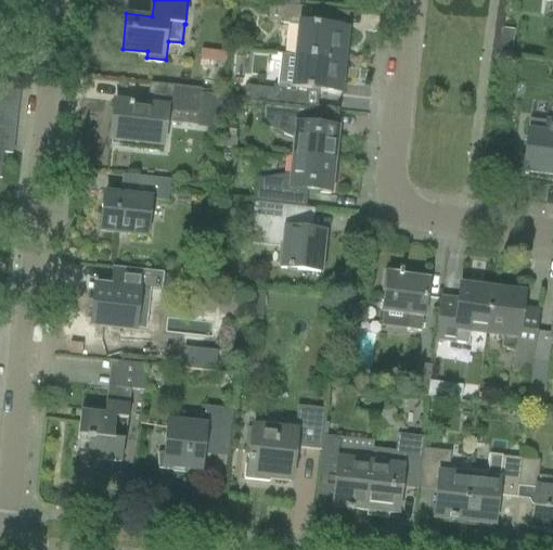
[(298,21),(295,52),(346,58),(349,25),(332,24),(333,7),(284,1),(282,20),(298,21)]
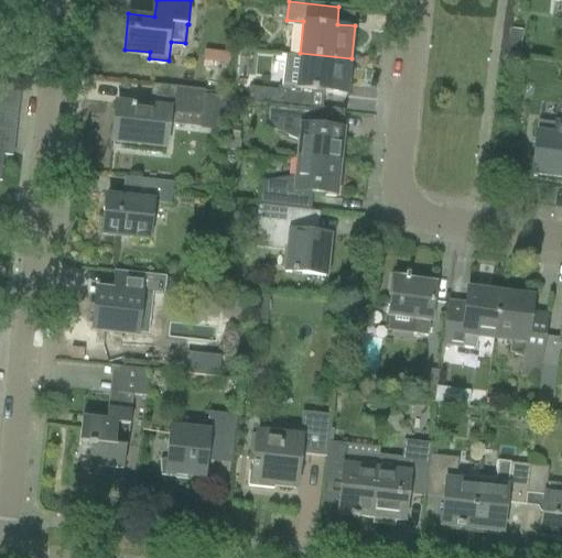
[(510,25),(509,37),(522,39),(523,26),(510,25)]
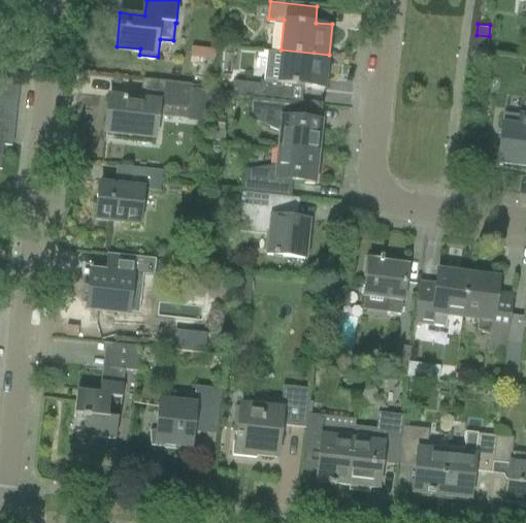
[(477,35),(474,45),(487,47),(489,36),(477,35)]
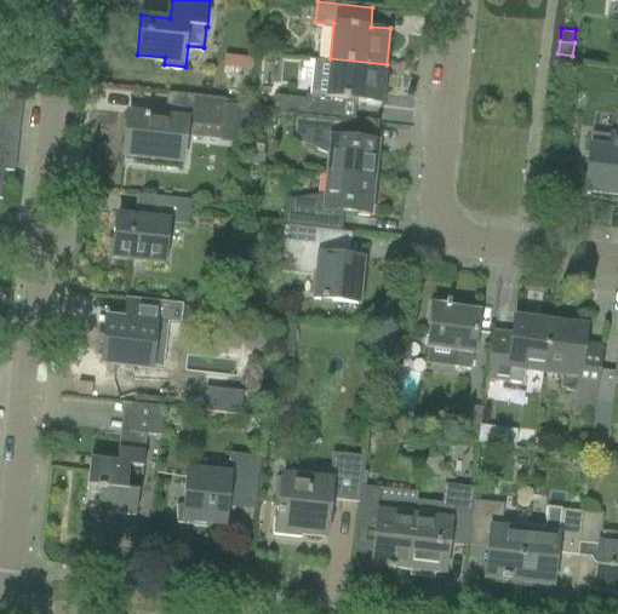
[(308,91),(305,112),(356,116),(356,115),(343,114),(344,96),(383,101),(387,64),(330,58),(316,57),(313,91),(308,91)]
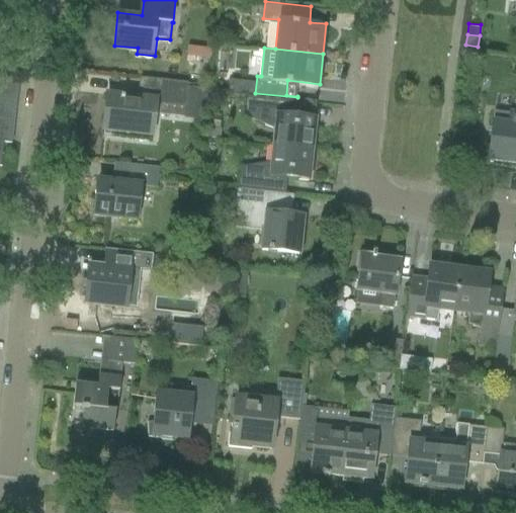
[(0,93),(17,95),(19,75),(21,75),(21,73),(0,70),(0,93)]
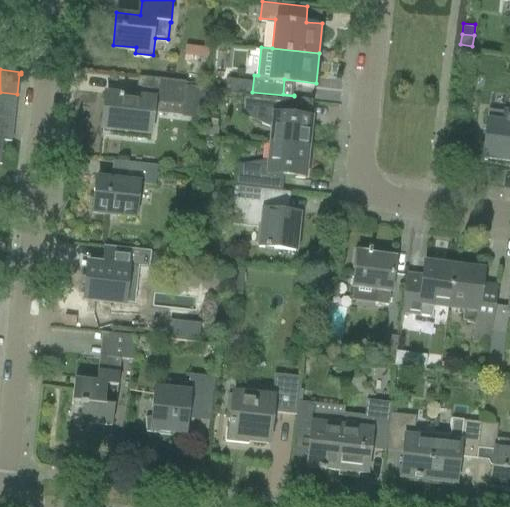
[(107,91),(104,125),(123,127),(151,130),(155,97),(159,97),(162,76),(141,74),(139,95),(107,91)]
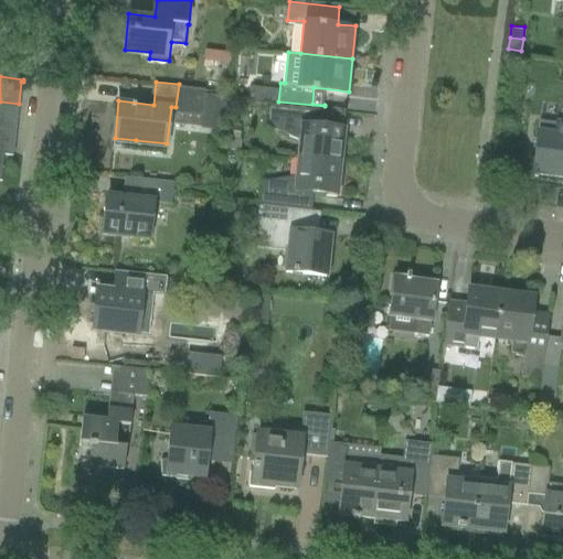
[(176,107),(204,110),(208,87),(179,84),(176,107)]
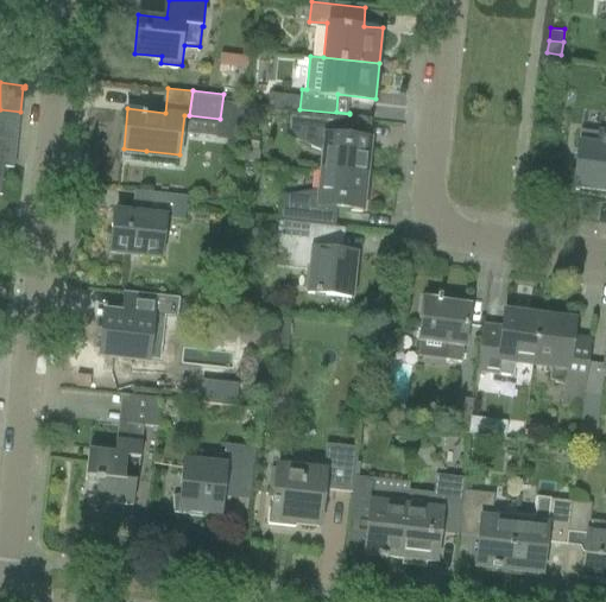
[(0,135),(17,138),(20,112),(0,109),(0,135)]
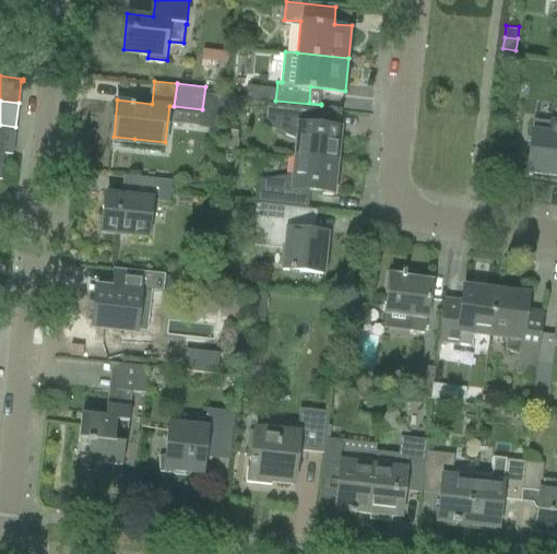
[(269,101),(267,124),(297,137),(295,153),(338,158),(341,126),(310,122),(312,105),(320,106),(321,105),(275,101),(275,102),(269,101)]
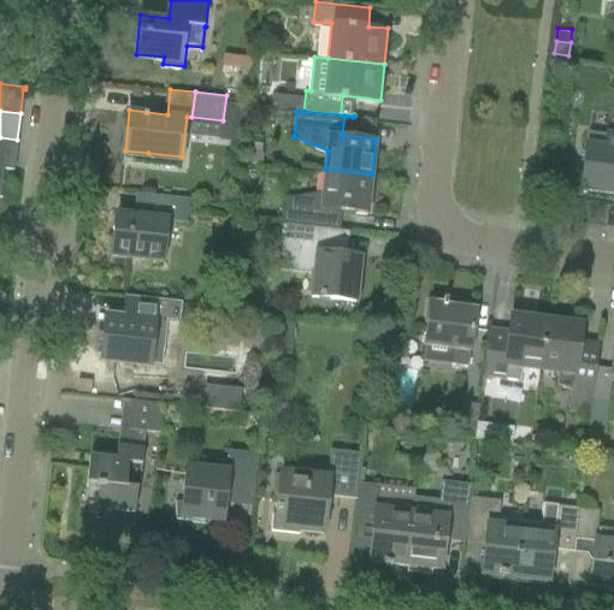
[(588,143),(582,185),(613,190),(613,131),(589,129),(588,143)]
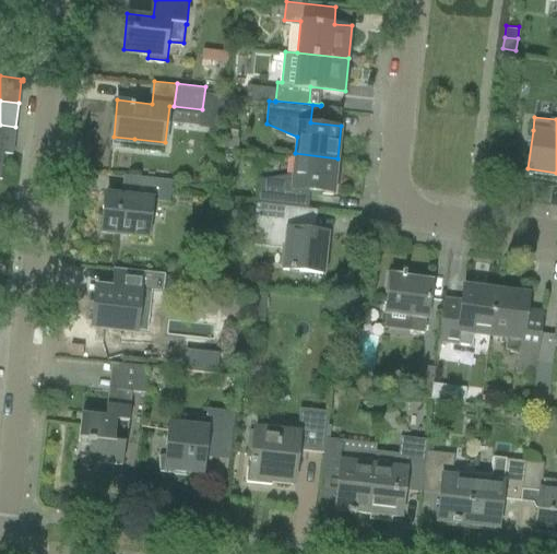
[(227,122),(226,134),(238,136),(239,124),(227,122)]
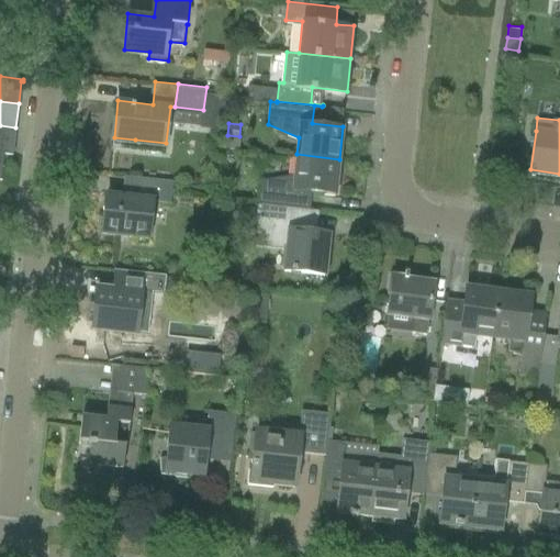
[(0,125),(0,177),(3,178),(7,152),(15,153),(15,151),(13,151),(15,127),(0,125)]
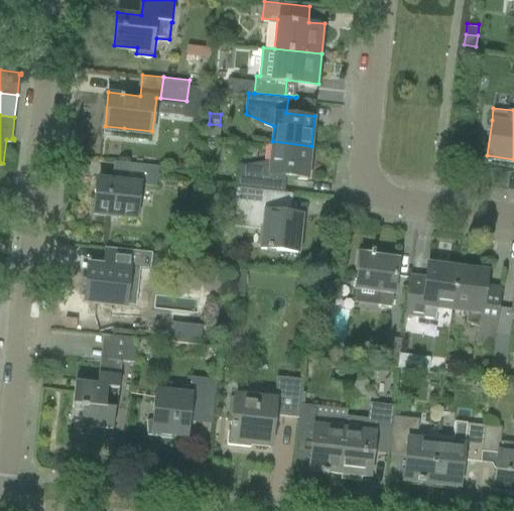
[(241,163),(238,184),(278,189),(280,173),(308,176),(311,146),(272,141),(270,158),(241,163)]
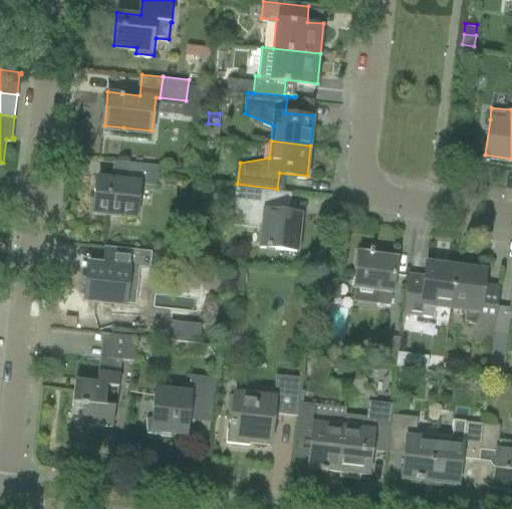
[(94,210),(114,212),(137,215),(141,181),(158,183),(160,164),(128,160),(125,180),(98,177),(94,210)]
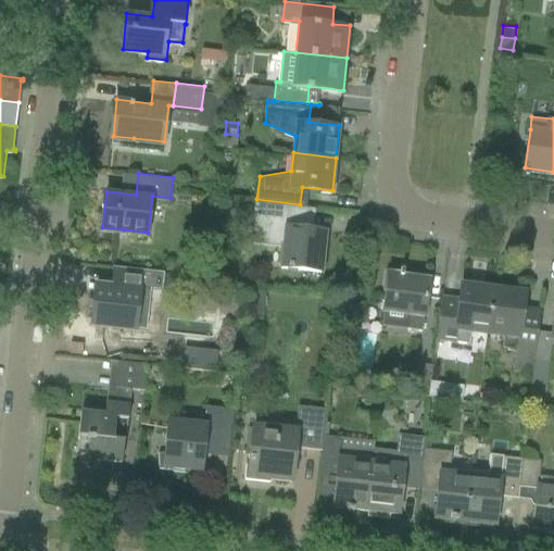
[(317,205),(300,204),(256,199),(255,210),(259,210),(256,225),(254,225),(252,240),(284,243),(281,264),(324,268),(324,267),(323,267),(326,233),(327,233),(328,230),(315,229),(317,205)]
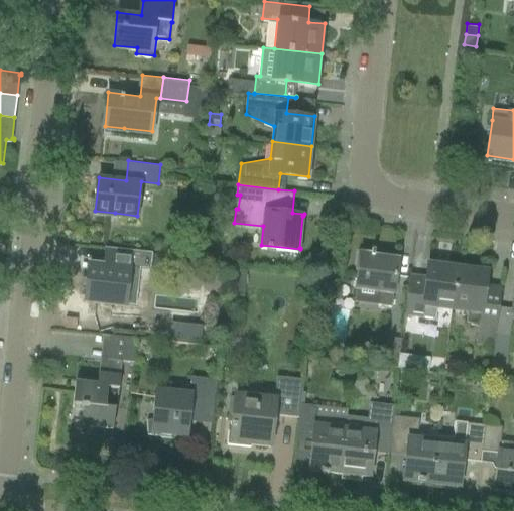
[(89,266),(85,297),(105,299),(127,302),(136,303),(141,265),(151,266),(152,250),(127,247),(107,245),(105,267),(89,266)]
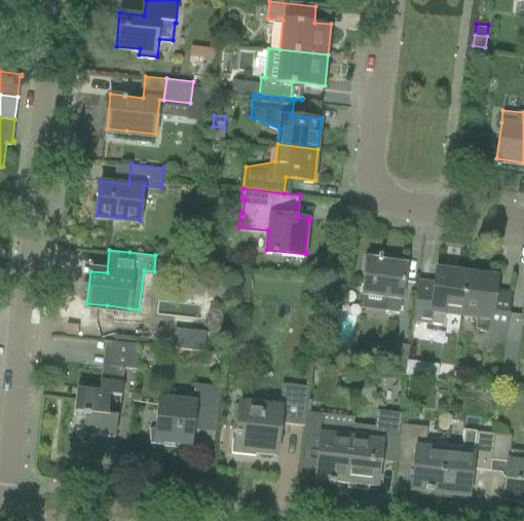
[(385,308),(400,310),(406,262),(381,259),(382,253),(378,253),(378,255),(365,253),(363,273),(366,273),(363,293),(387,297),(385,308)]
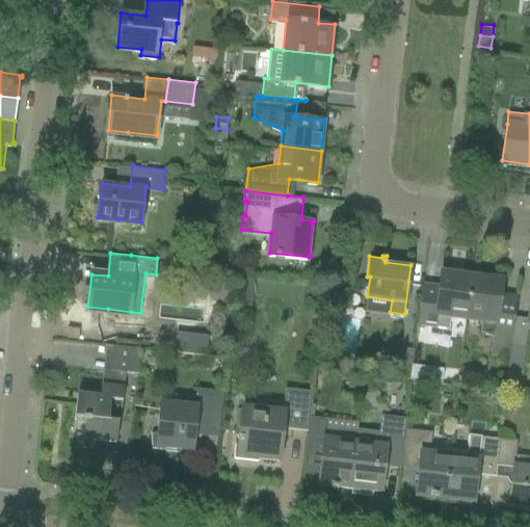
[(450,316),(467,318),(472,275),(443,271),(443,269),(442,269),(439,291),(423,289),(424,283),(423,283),(418,322),(449,326),(450,316)]
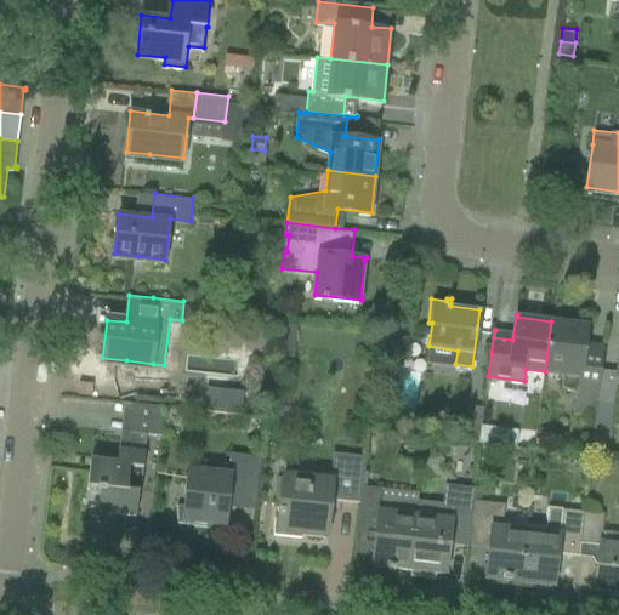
[(551,322),(545,371),(563,374),(562,386),(578,387),(574,409),(596,413),(597,400),(598,391),(600,381),(602,368),(605,345),(603,345),(602,352),(584,349),(586,323),(585,323),(585,325),(551,322)]
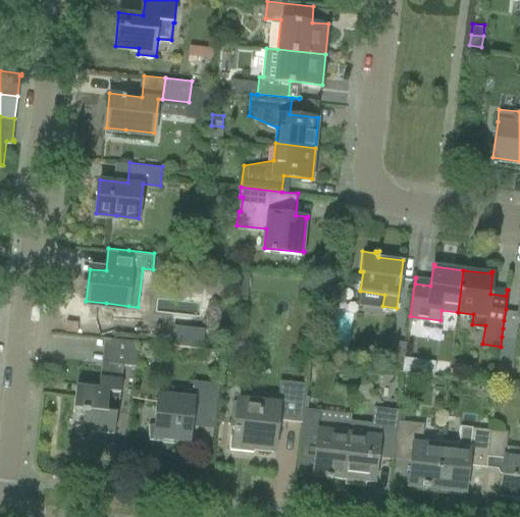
[(506,309),(504,320),(518,322),(519,322),(519,311),(506,309)]
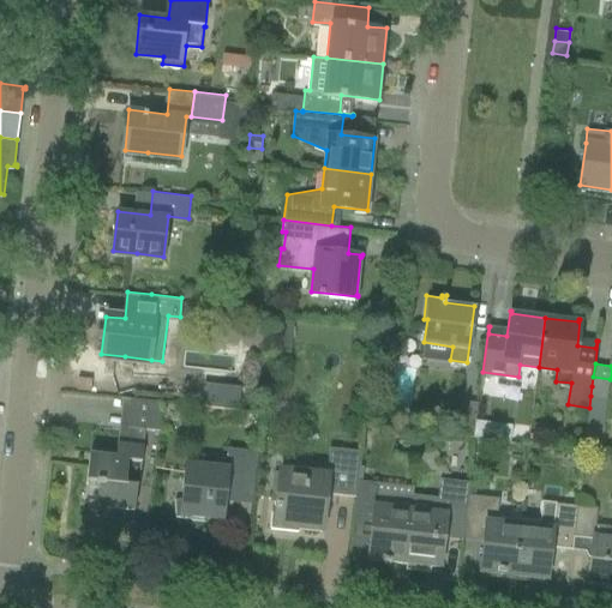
[(90,453),(87,480),(97,481),(97,483),(100,483),(97,503),(135,507),(137,483),(139,483),(147,426),(161,428),(163,398),(132,395),(127,445),(118,444),(117,456),(90,453)]
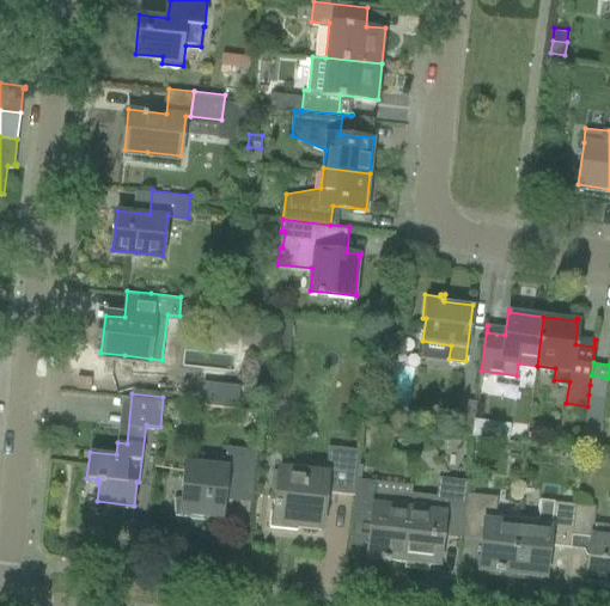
[(587,406),(583,446),(599,448),(605,396),(589,395),(587,406)]
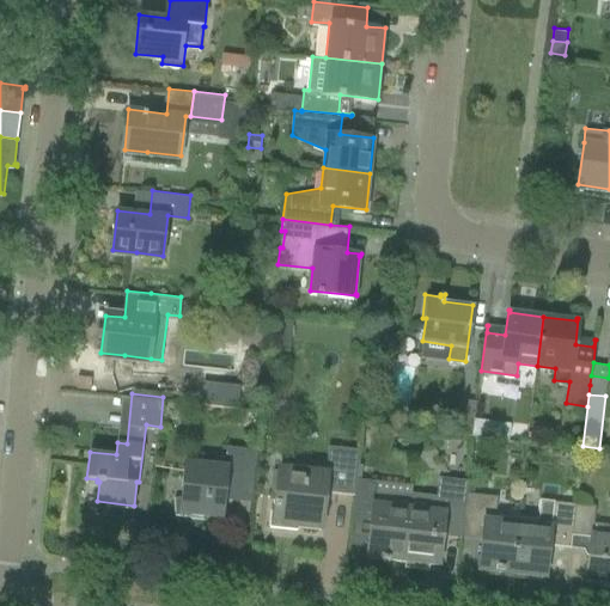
[(456,430),(473,433),(477,398),(459,396),(456,430)]
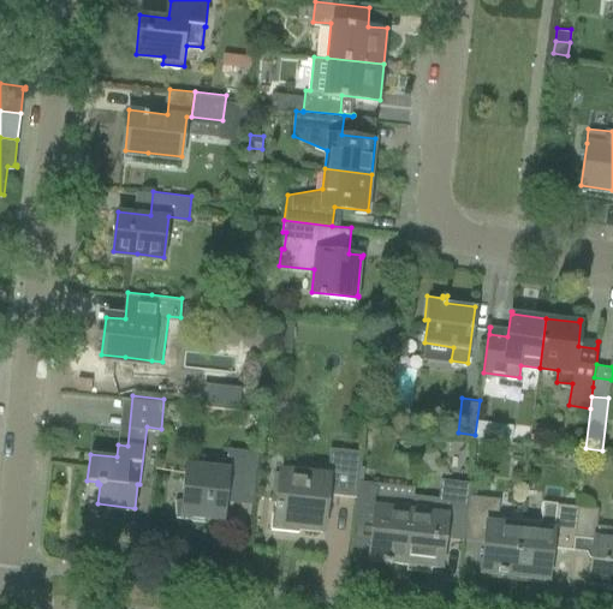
[(183,495),(176,496),(177,514),(200,517),(200,514),(222,517),(225,489),(255,491),(257,469),(260,449),(230,446),(228,459),(210,458),(209,465),(188,463),(183,495)]
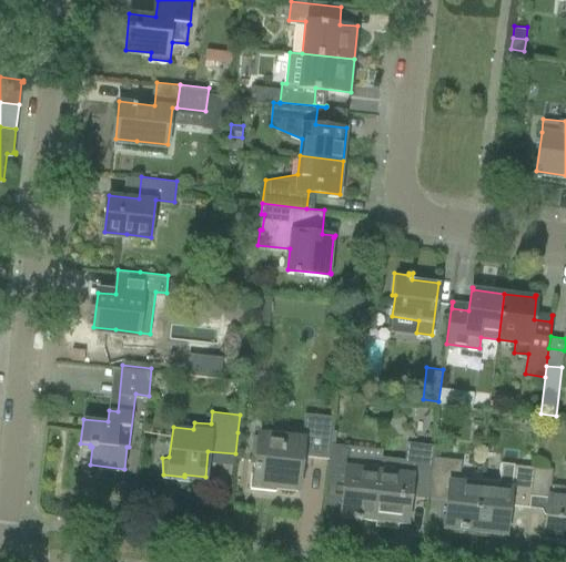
[(302,452),(331,456),(332,441),(334,415),(306,411),(303,433),(260,429),(255,470),(253,470),(251,484),(281,488),(281,486),(299,488),(302,452)]
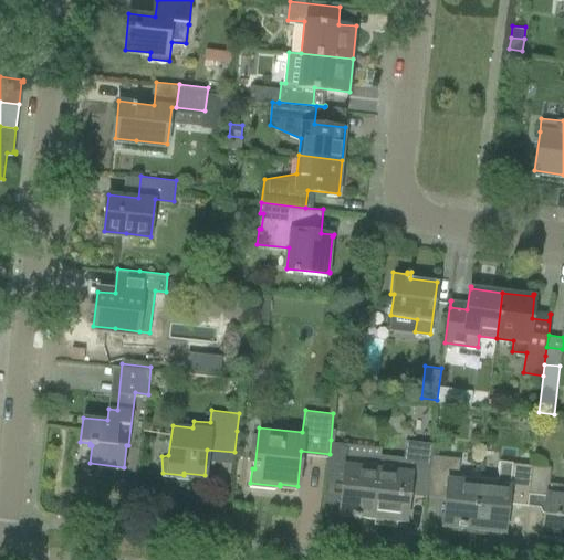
[(432,441),(431,451),(432,451),(431,454),(438,455),(440,435),(434,434),(432,441)]
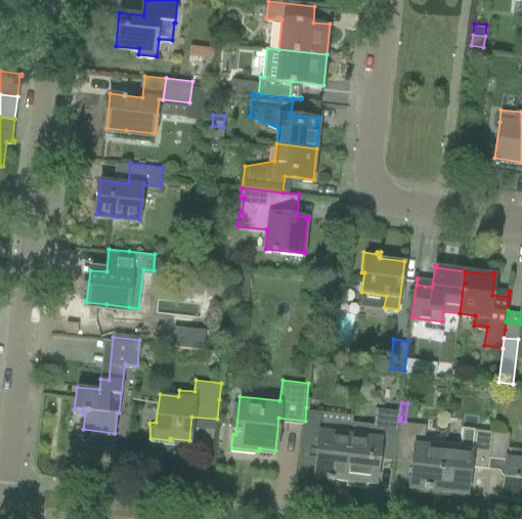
[(349,431),(344,478),(375,481),(378,456),(395,458),(395,457),(398,421),(400,408),(375,405),(373,422),(350,419),(349,431)]
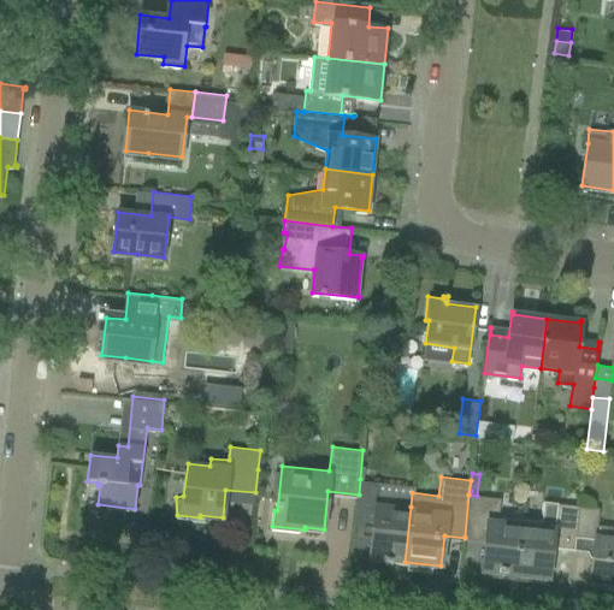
[(359,495),(353,539),(372,542),(371,557),(387,560),(387,562),(393,562),(393,561),(405,562),(411,507),(412,492),(379,489),(379,481),(360,479),(359,495)]
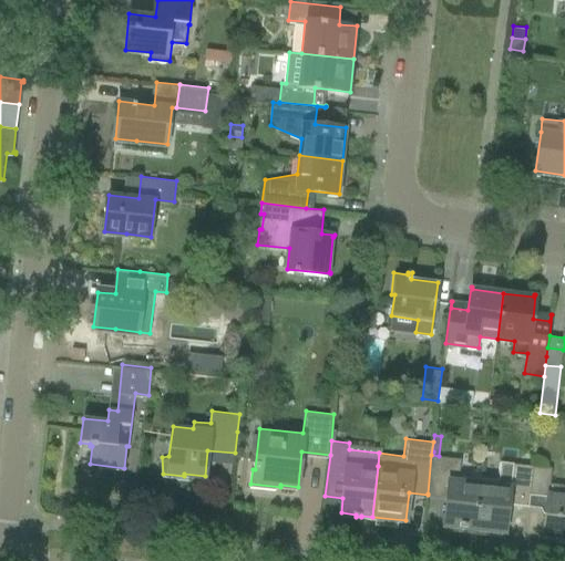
[(474,528),(475,528),(480,479),(460,477),(462,458),(439,456),(431,455),(428,494),(447,496),(443,525),(445,525),(445,523),(474,527),(474,528)]
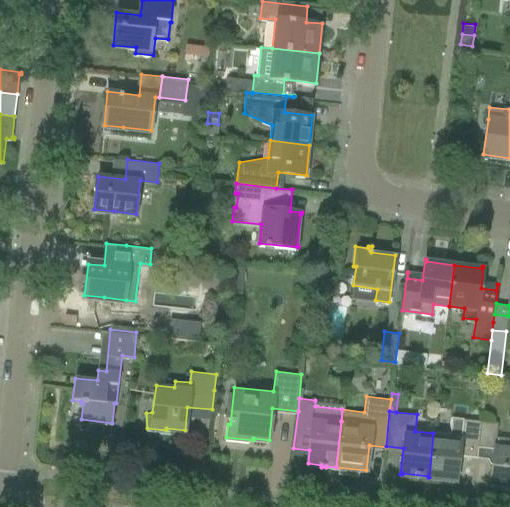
[(433,433),(429,477),(430,476),(455,479),(455,480),(456,480),(459,451),(478,453),(482,419),(453,416),(451,431),(434,429),(433,433)]
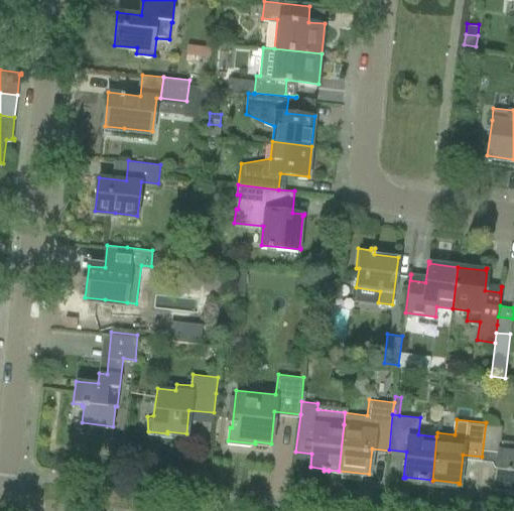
[(494,488),(513,490),(513,449),(513,439),(501,438),(503,424),(486,422),(482,457),(482,461),(497,463),(494,488)]
